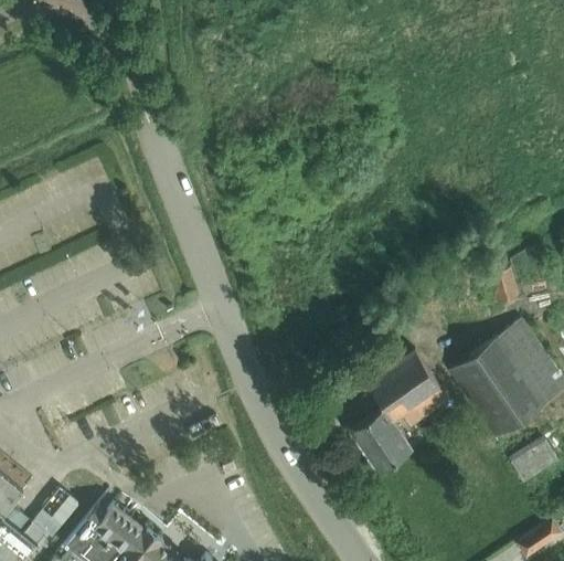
[(524,293),(556,287),(550,253),(519,258),(524,293)]
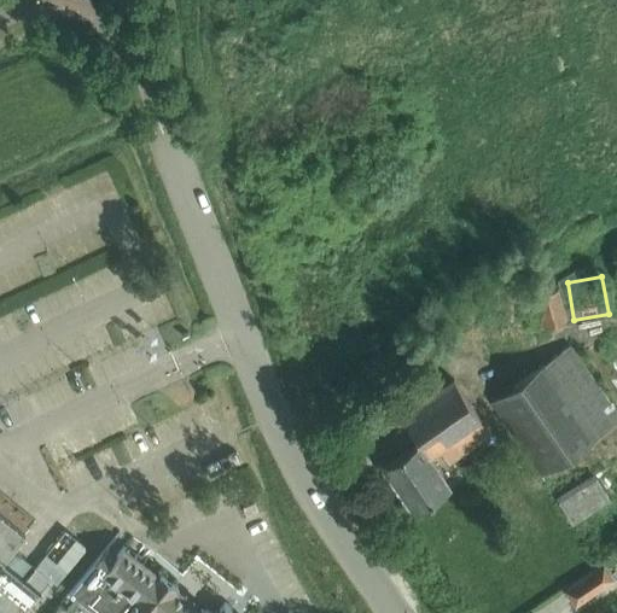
[(569,326),(559,295),(536,301),(545,333),(569,326)]
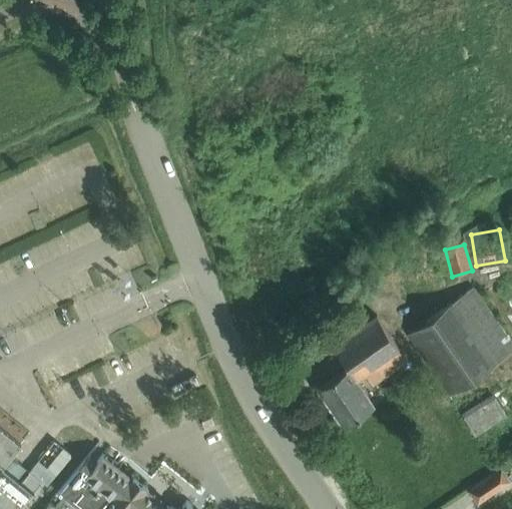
[(511,345),(474,291),(410,337),(453,396),(511,354),(511,345)]
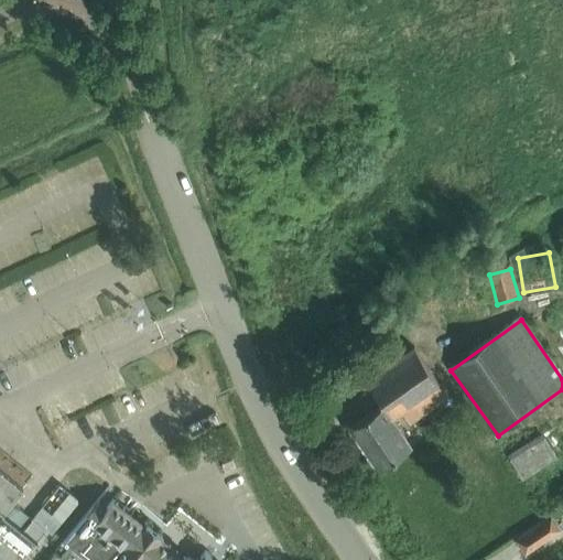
[(448,400),(415,351),(367,384),(383,408),(349,431),(378,473),(413,449),(393,421),(402,415),(410,427),(448,400)]
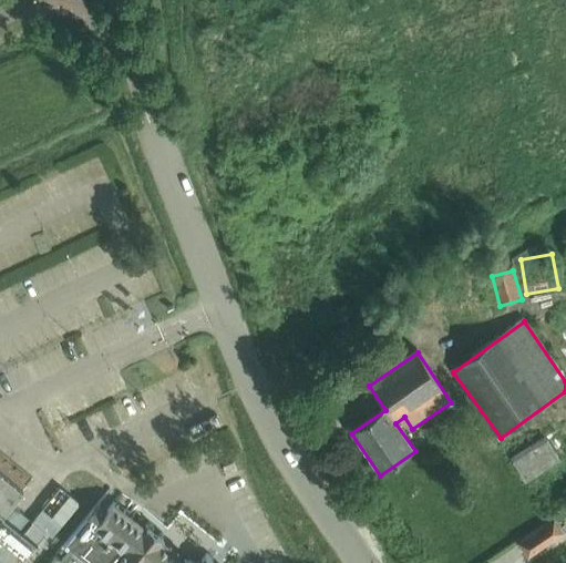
[(525,483),(559,462),(548,442),(513,463),(525,483)]
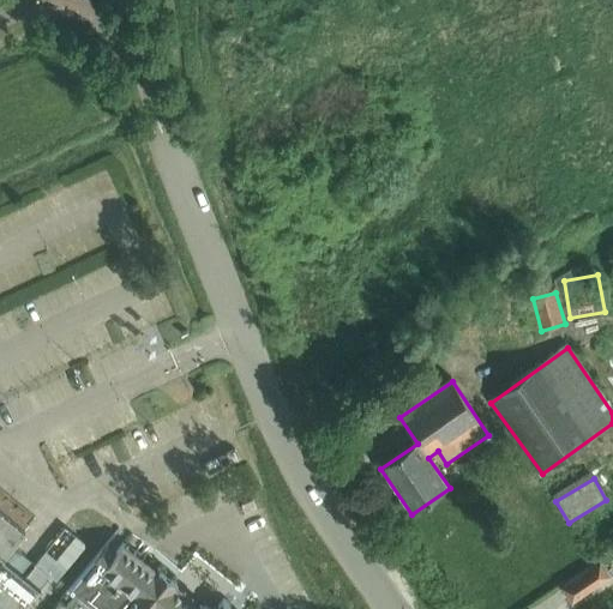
[(18,590),(0,574),(0,568),(16,549),(26,536),(0,514),(0,608),(25,608),(52,578),(37,567),(18,590)]
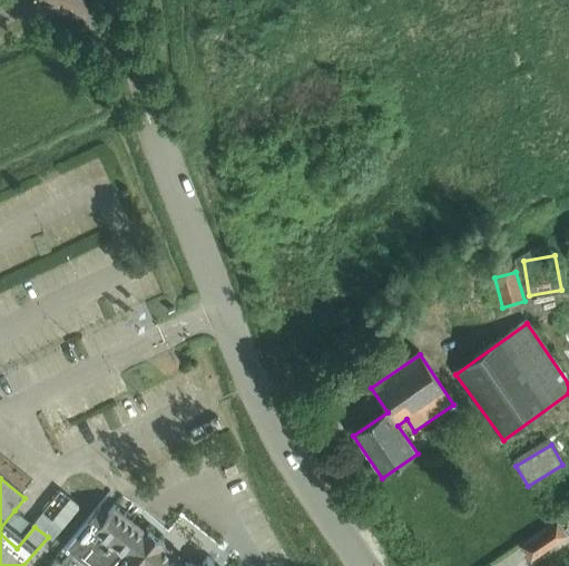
[(64,547),(88,510),(66,496),(41,532),(64,547)]
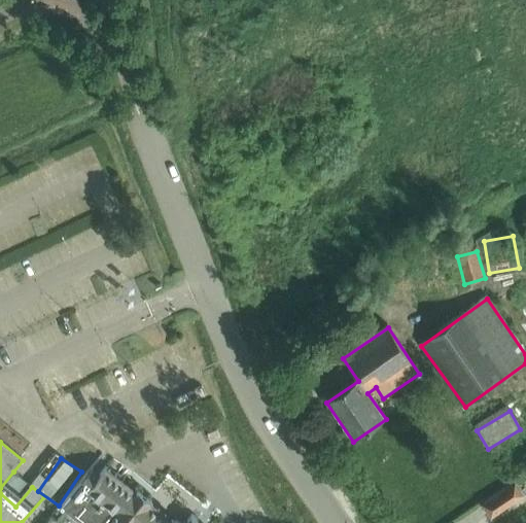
[(86,476),(60,509),(77,522),(200,522),(193,517),(187,522),(171,522),(150,504),(152,502),(138,491),(136,493),(106,468),(100,476),(93,469),(86,476)]
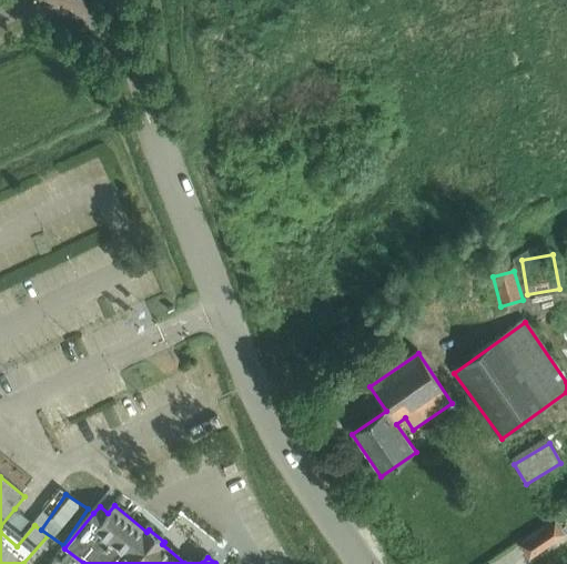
[(529,563),(566,537),(557,523),(519,549),(529,563)]
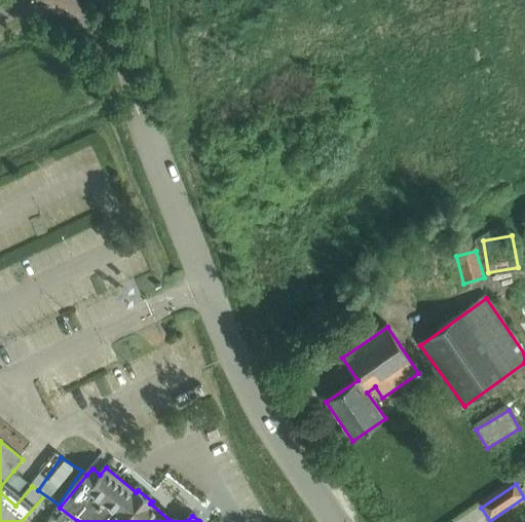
All buildings are outlined.
